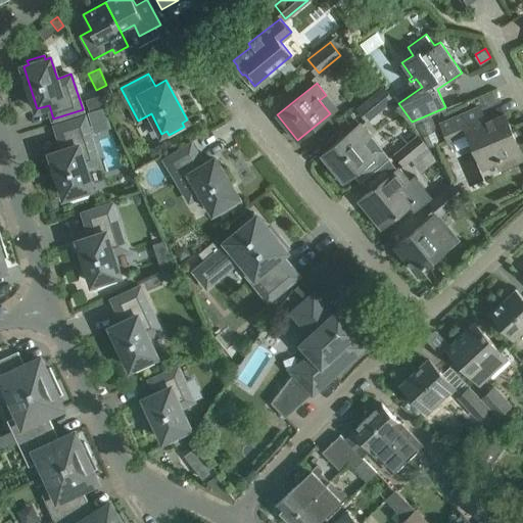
[(368,120),(394,98),(384,86),(358,108),(368,120)]
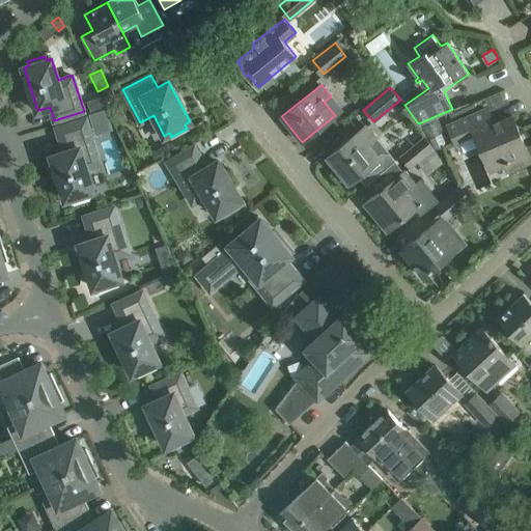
[(100,98),(86,102),(89,113),(104,109),(100,98)]
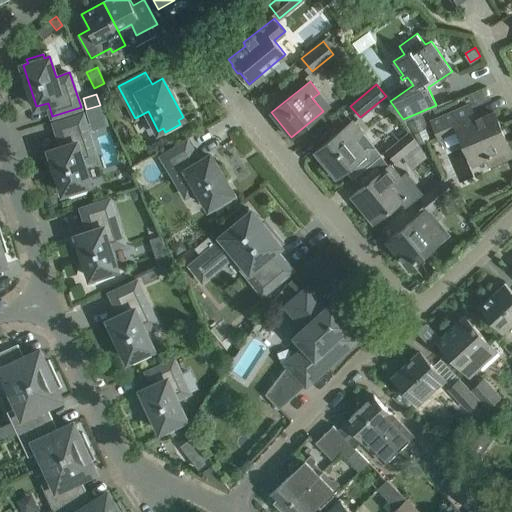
[(490,164),(511,154),(494,111),(475,119),(469,105),(432,120),(438,136),(457,128),(472,163),(487,157),(490,164)]
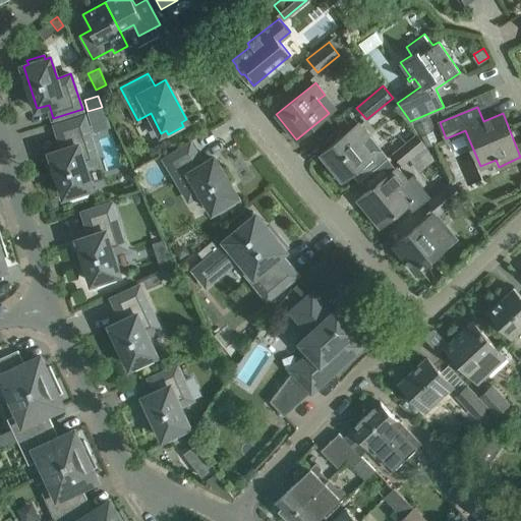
[(51,153),(64,195),(69,193),(71,198),(88,193),(85,188),(92,187),(84,166),(99,162),(84,116),(55,125),(63,149),(51,153)]
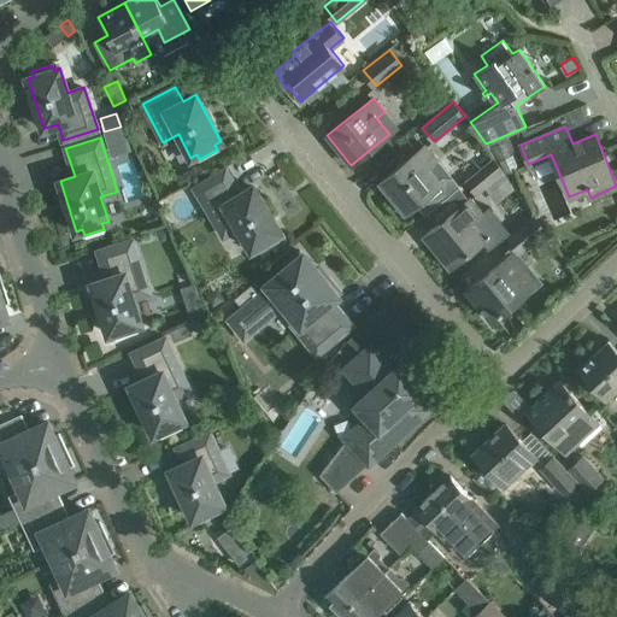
[(378,182),(405,215),(416,205),(424,216),(460,186),(459,186),(458,186),(453,178),(444,177),(440,180),(430,168),(438,160),(425,145),(378,182)]
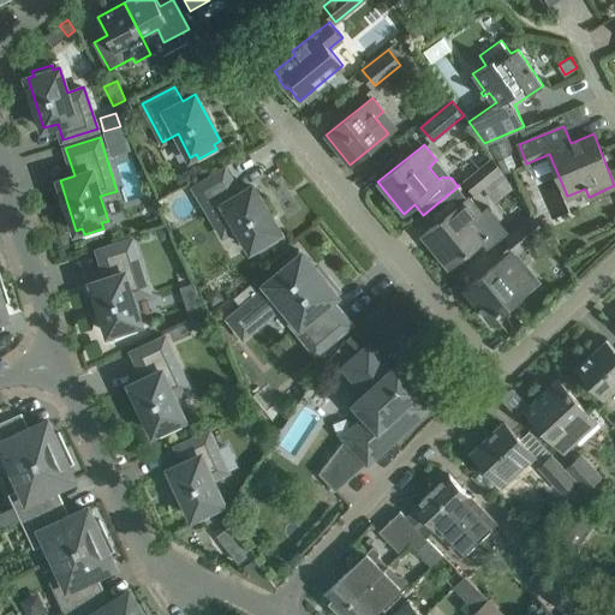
[(493,160),(466,180),(477,193),(503,173),(493,160)]
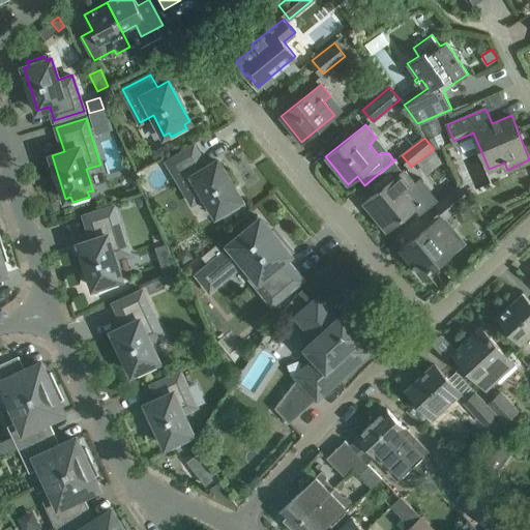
[(207,167),(194,145),(167,162),(192,203),(205,195),(216,214),(222,211),(224,215),(238,206),(236,202),(241,200),(217,160),(207,167)]
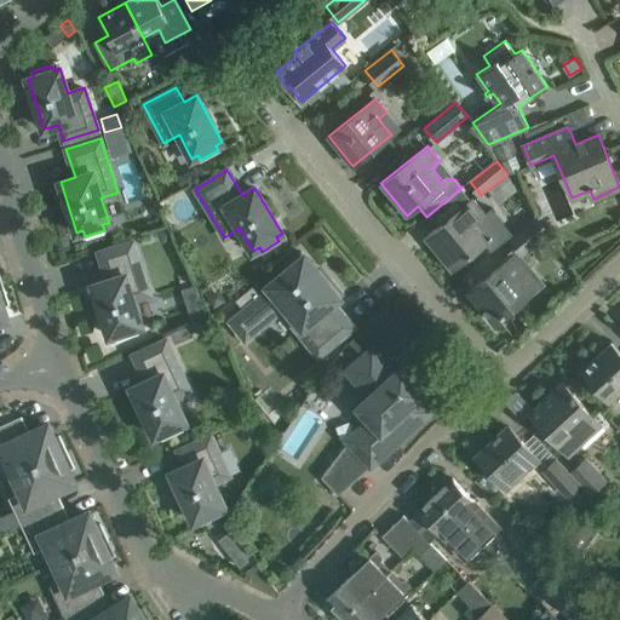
[(440,225),(425,237),(452,270),(484,244),(491,252),(507,239),(514,234),(492,207),(486,213),(472,199),(471,200),(440,225)]
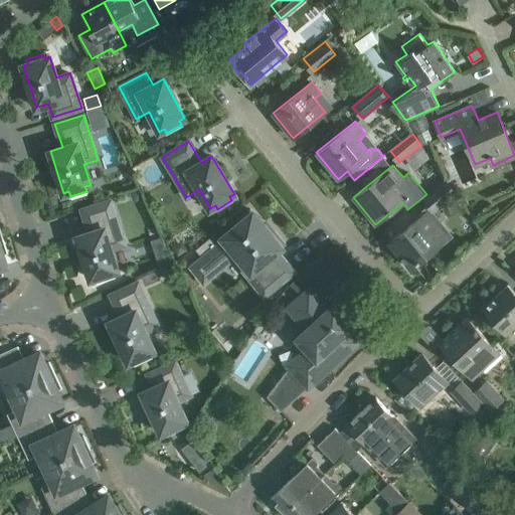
[(426,194),(421,198),(422,201),(427,206),(433,213),(434,212),(456,194),(445,180),(426,194)]
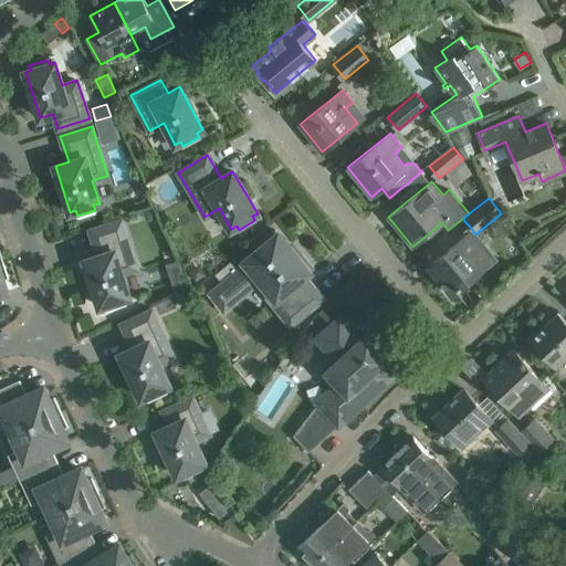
[(157,217),(154,206),(144,209),(147,220),(157,217)]
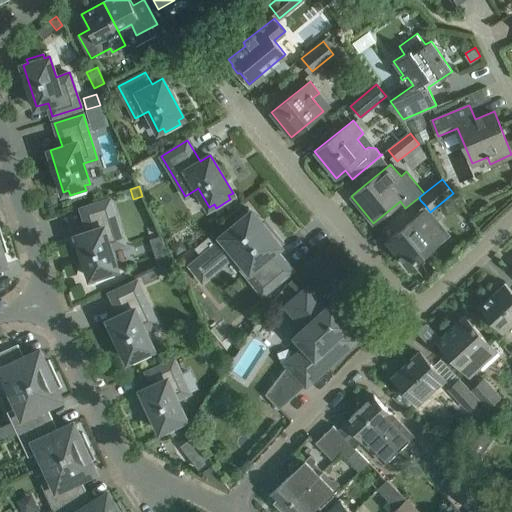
[(77,235),(90,277),(95,275),(96,279),(113,274),(111,270),(117,268),(110,248),(124,243),(110,199),(81,208),(88,231),(77,235)]
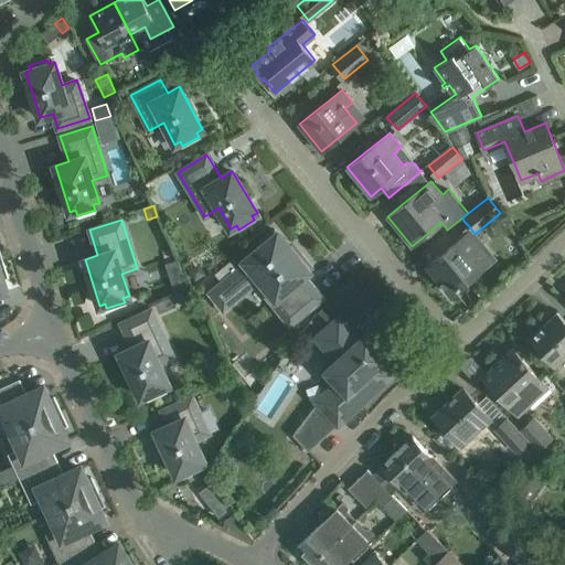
[(468,233),(427,266),(450,294),(484,267),(473,254),(486,244),(476,233),(475,234),(469,226),(466,230),(468,233)]
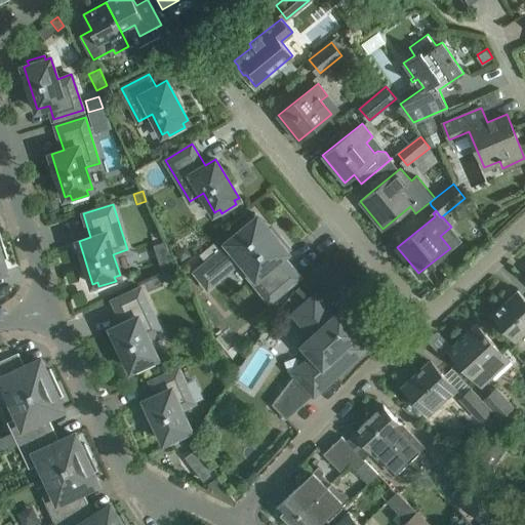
[(206,263),(195,272),(207,287),(241,259),(255,276),(251,279),(270,301),(295,280),(278,258),(284,253),(290,248),(280,235),(276,238),(255,213),(240,225),(244,229),(227,242),(229,244),(221,250),(214,242),(199,254),(206,263)]
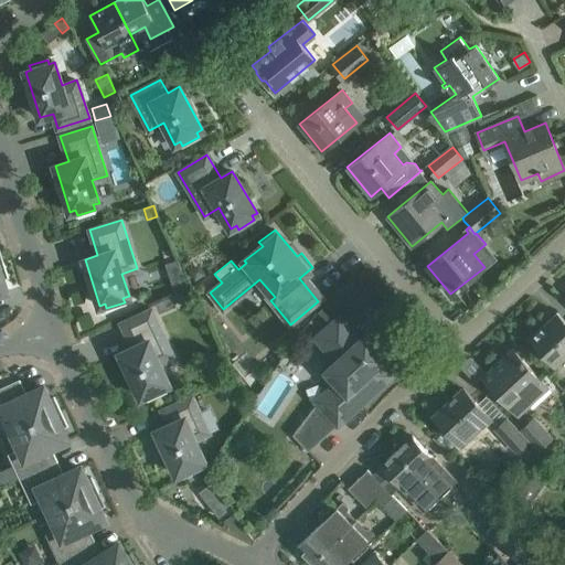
[(193,279),(204,274),(199,264),(189,269),(193,279)]
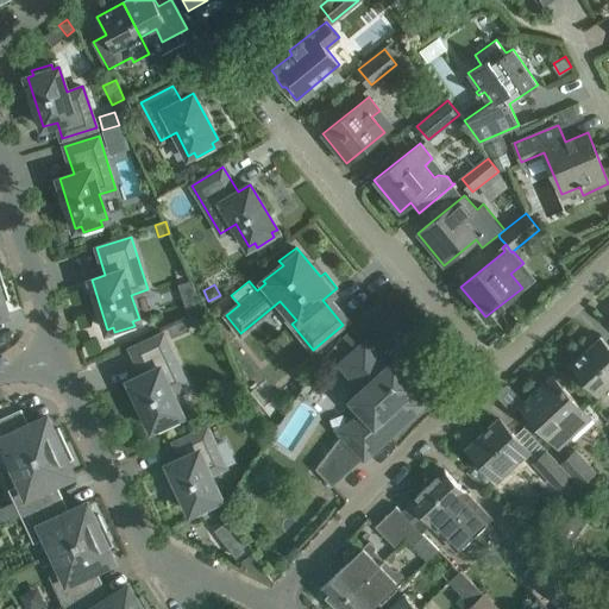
[(143,375),(130,381),(151,428),(157,425),(159,429),(179,421),(176,416),(182,414),(170,390),(187,383),(163,333),(131,349),(143,375)]
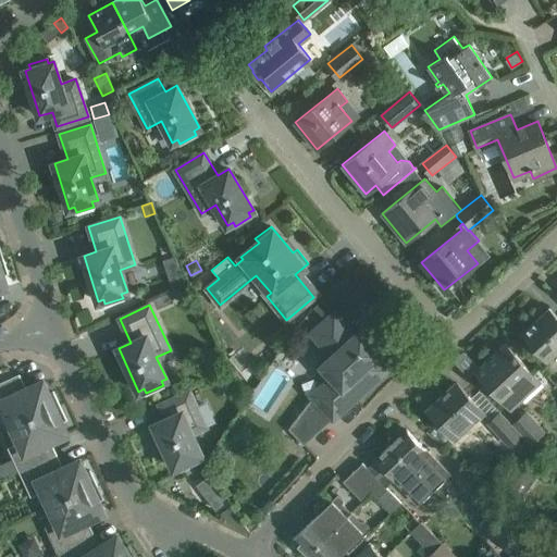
[(522,334),(547,361),(556,351),(556,317),(549,308),(522,334)]
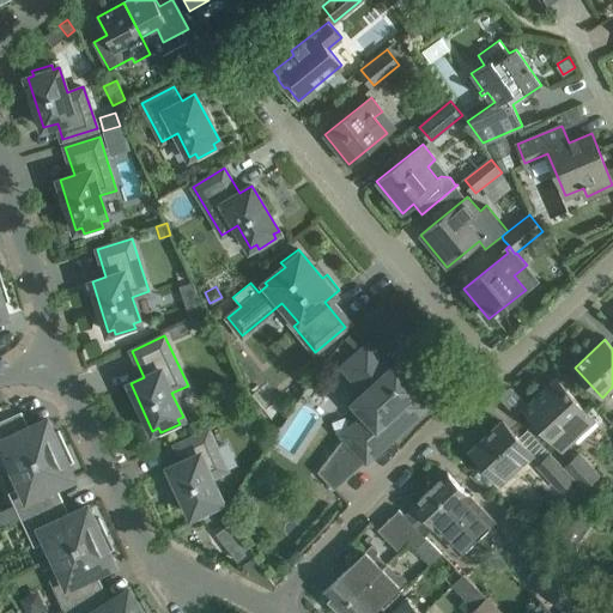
[(317,472),(334,490),(418,413),(406,400),(420,388),(414,381),(417,378),(417,375),(416,371),(413,369),(411,368),(406,368),(404,369),(398,363),(392,369),(369,344),(344,366),(350,374),(354,369),(372,387),(354,402),(366,416),(345,436),(346,437),(317,472)]
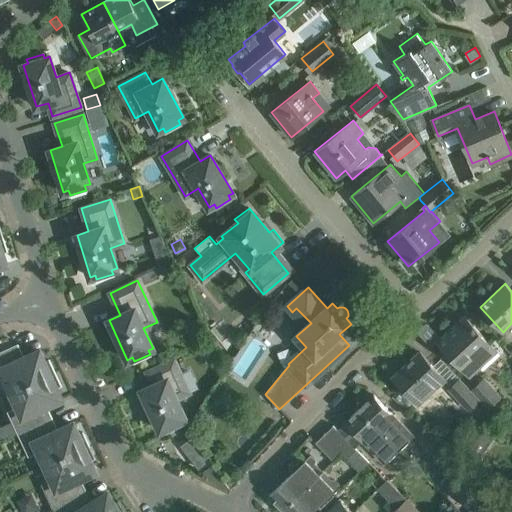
[(440,338),(437,340),(470,376),(483,364),(486,367),(503,351),(493,340),(489,343),(464,316),(440,338)]
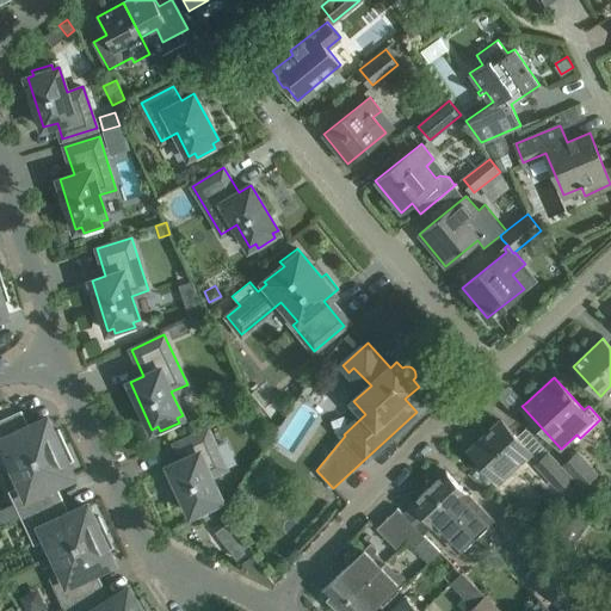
[(20,430),(13,414),(0,420),(0,452),(5,451),(13,468),(65,444),(59,430),(53,432),(47,418),(20,430)]
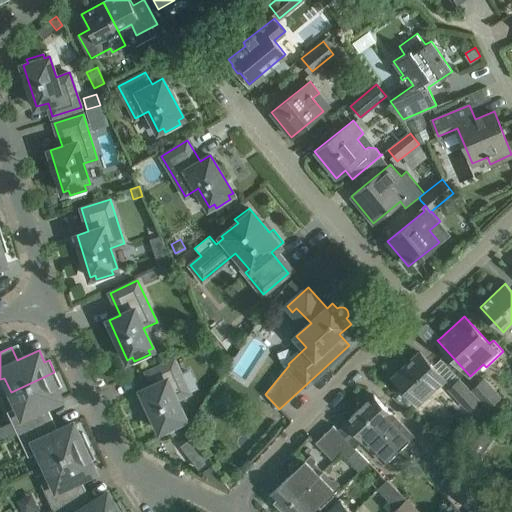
[(419,352),(393,376),(405,389),(396,397),(406,409),(415,400),(419,404),(445,381),(446,380),(433,366),(419,352)]
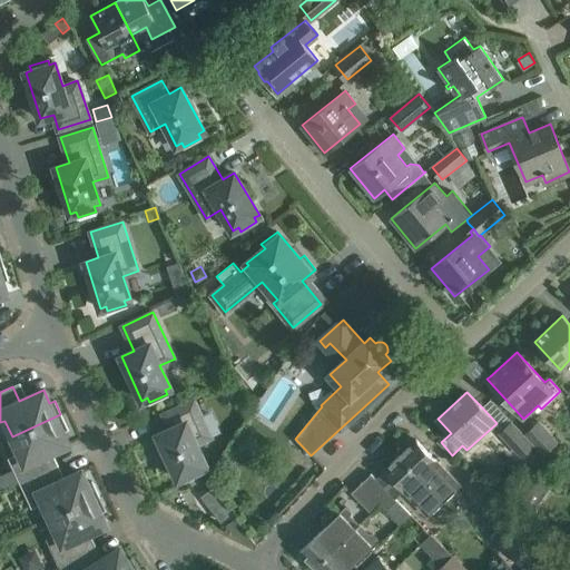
[(184,477),(186,481),(203,473),(200,468),(206,465),(196,443),(210,436),(194,400),(164,414),(170,429),(157,434),(178,479),(184,477)]
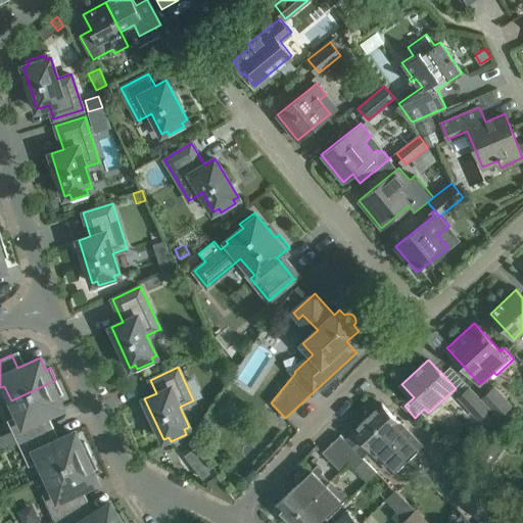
[(61,392),(55,380),(11,400),(18,416),(8,420),(18,442),(46,429),(41,417),(62,407),(57,394),(61,392)]
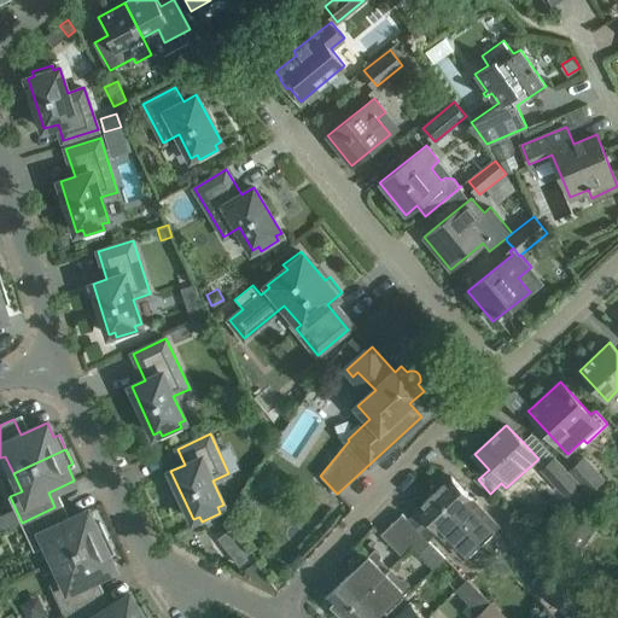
[(583,458),(569,471),(588,494),(604,481),(583,458)]
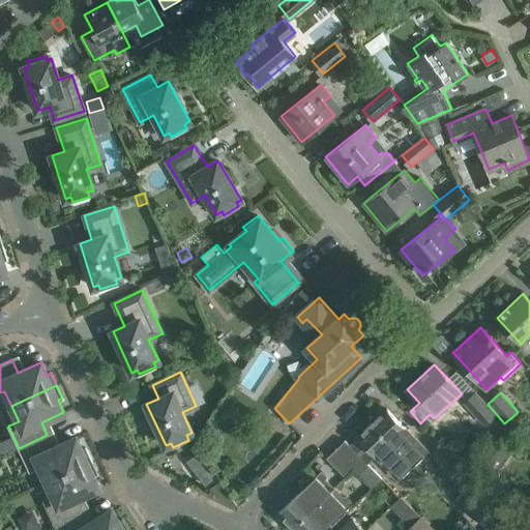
[(495,415),(475,393),(464,404),(483,425),(484,424),(495,415)]
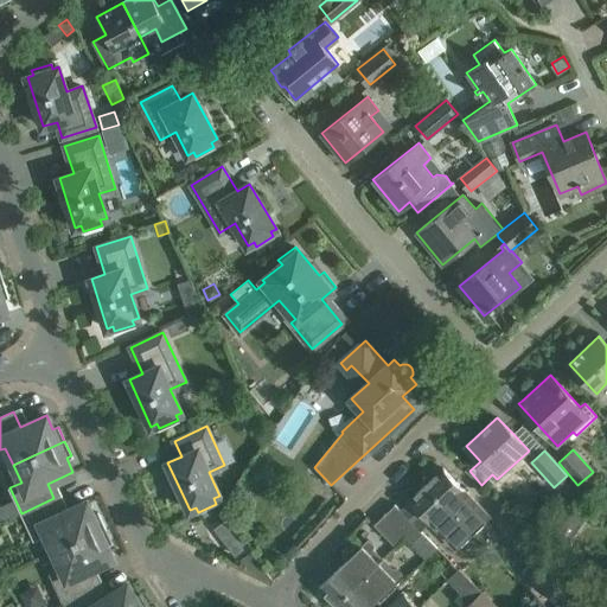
[(425,486),(457,519),(471,534),(490,516),(443,467),(425,486)]
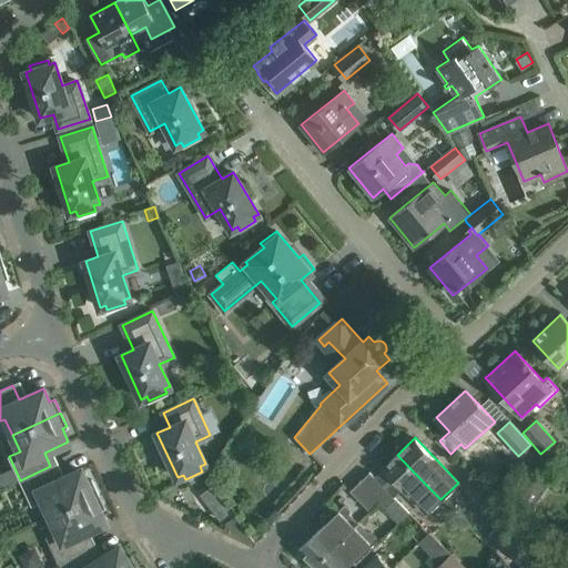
[(530,445),(519,455),(528,465),(539,455),(530,445)]
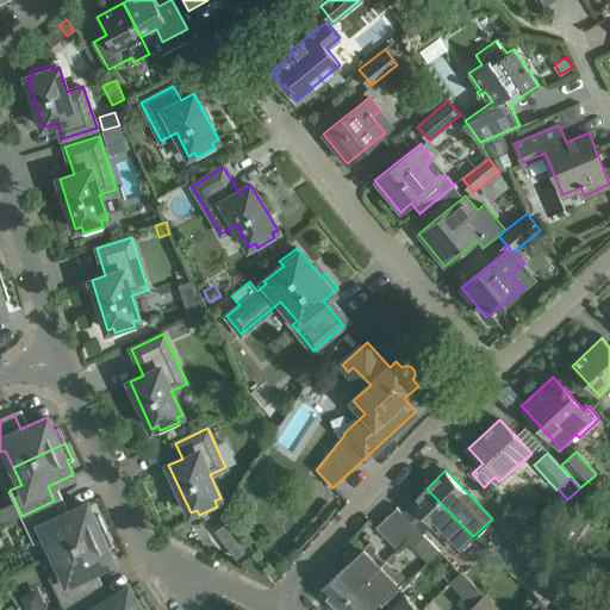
[(411,503),(458,552),(473,536),(459,522),(427,489),(411,503)]
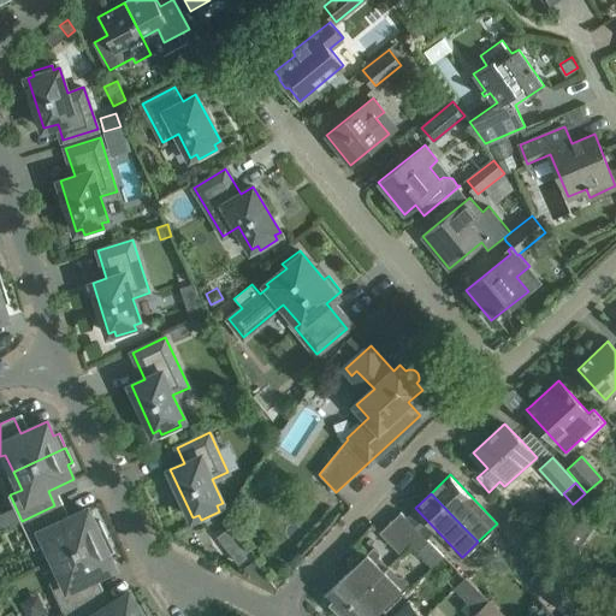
[(46,542),(54,560),(106,534),(99,520),(94,522),(88,508),(61,520),(54,505),(22,521),(35,548),(46,542)]
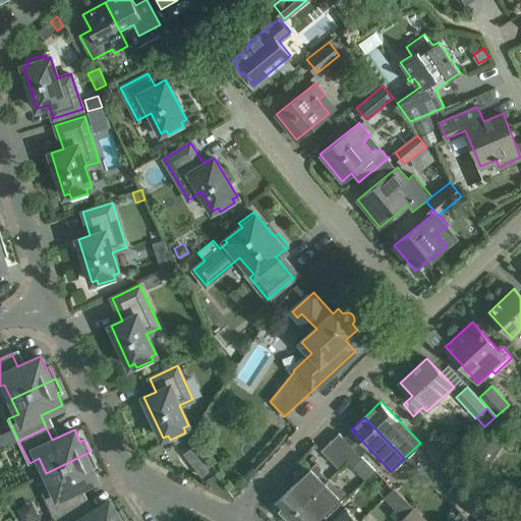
[(357,451),(339,431),(321,450),(339,469),(347,461),(357,451)]
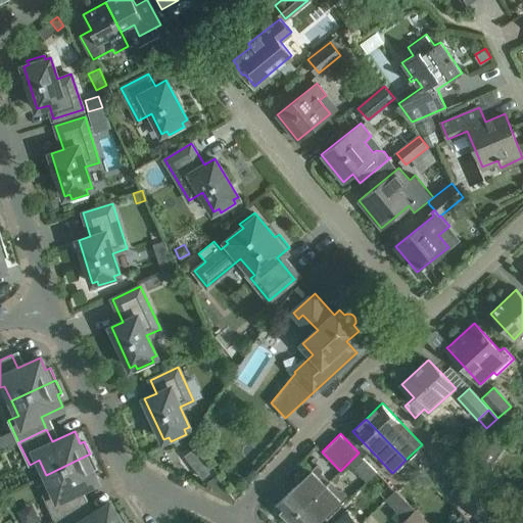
[(493,440),(486,452),(496,459),(504,447),(493,440)]
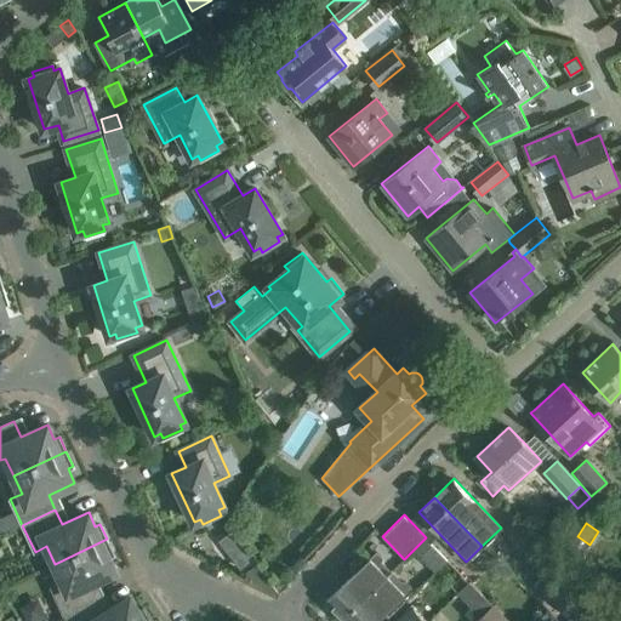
[(432,545),(426,537),(414,550),(420,556),(432,545)]
